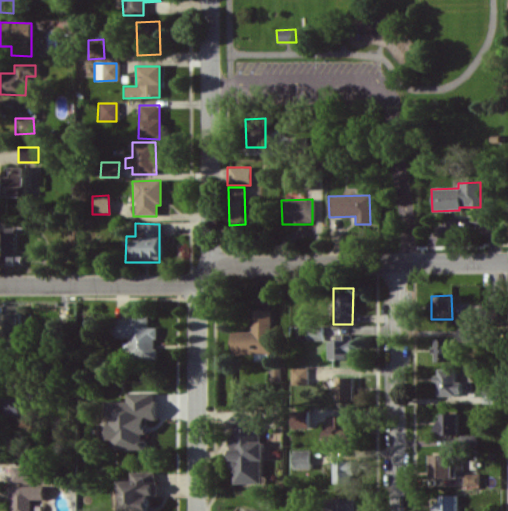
[(270,354),(269,309),(250,310),(251,332),(230,332),(230,355),(270,354)]
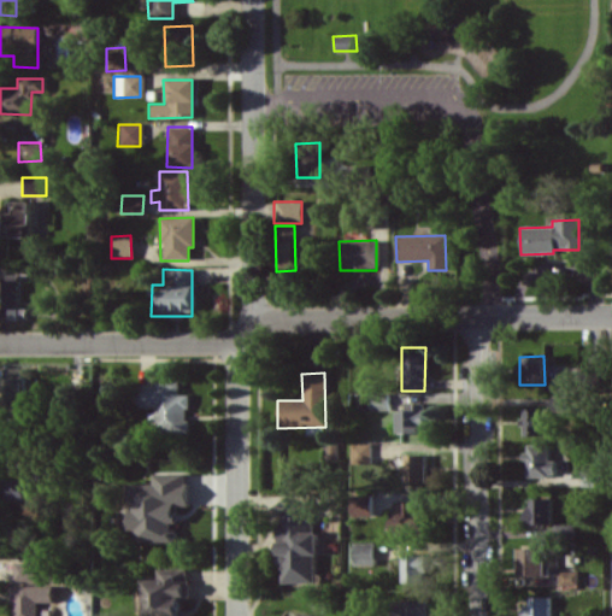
[(22,379),(4,379),(5,411),(23,411),(22,379)]
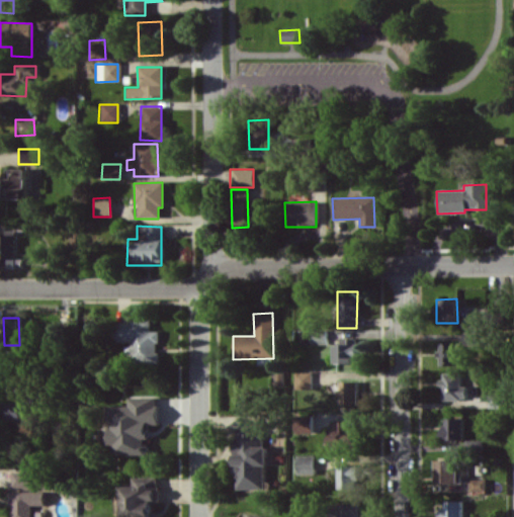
[(149,322),(115,321),(114,342),(130,342),(130,355),(156,355),(156,332),(149,332),(149,322)]
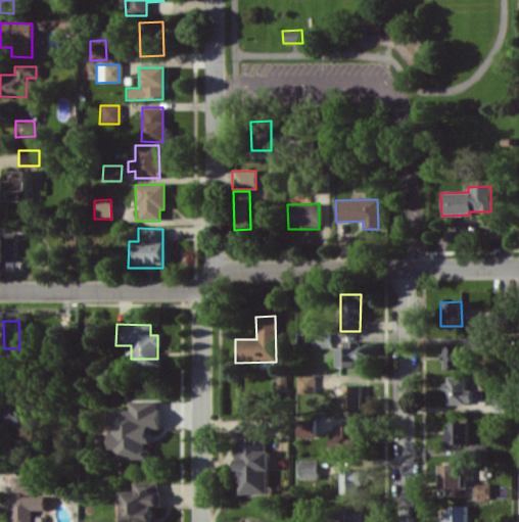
[(301,347),(327,348),(327,334),(301,334),(301,347)]
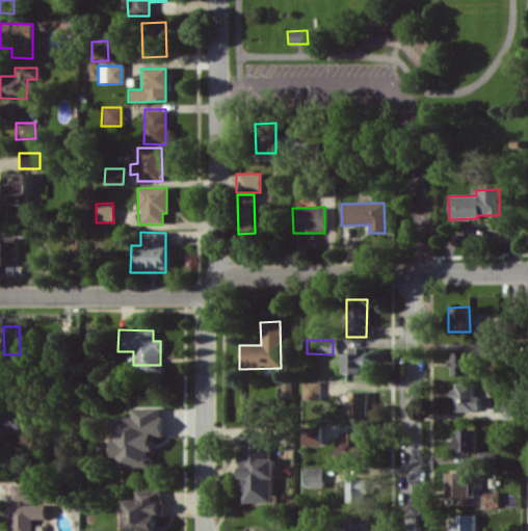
[(474,354),(490,354),(490,342),(474,342),(474,354)]
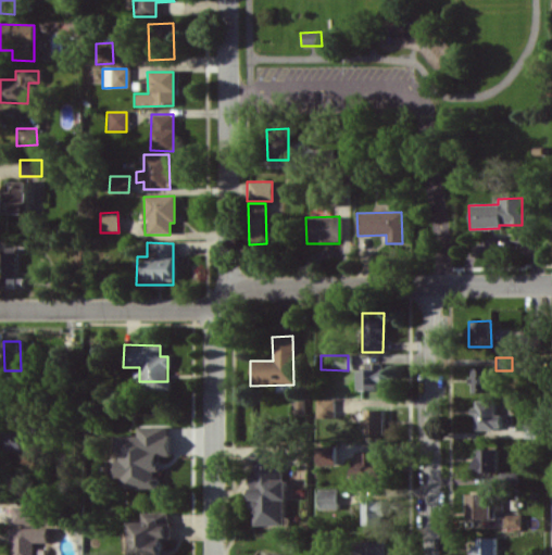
[(359,391),(380,391),(380,364),(359,364),(359,391)]
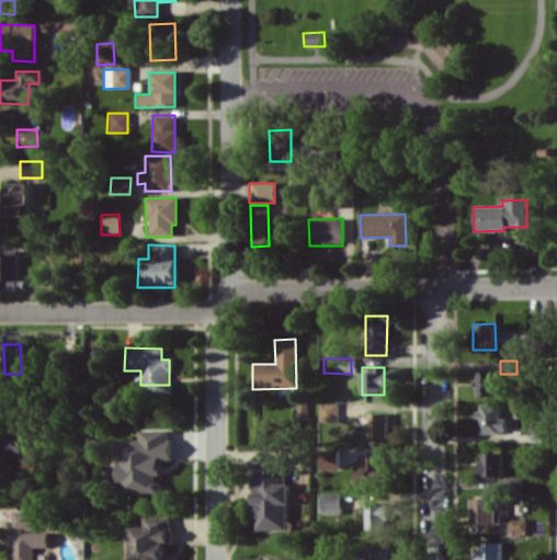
[(495,370),(474,372),(474,397),(495,396),(495,370)]
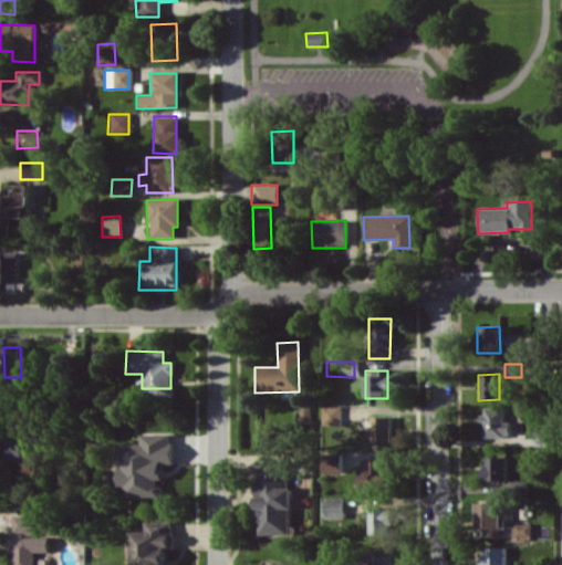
[(321,426),(339,425),(339,407),(320,407),(321,426)]
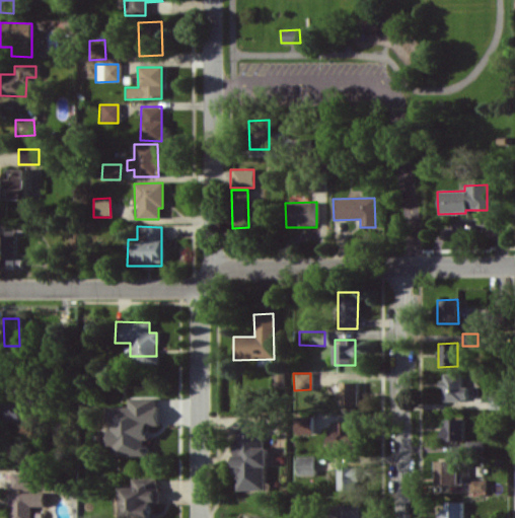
[(465,400),(465,387),(460,387),(460,374),(441,374),(441,400),(465,400)]
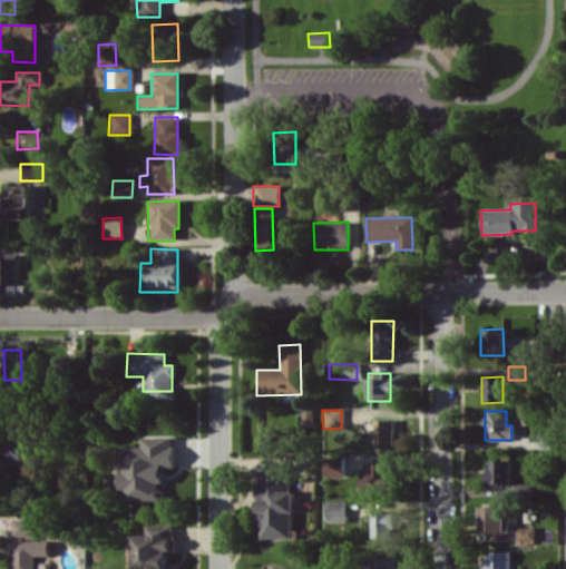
[(392,445),(392,420),(372,420),(372,445),(392,445)]
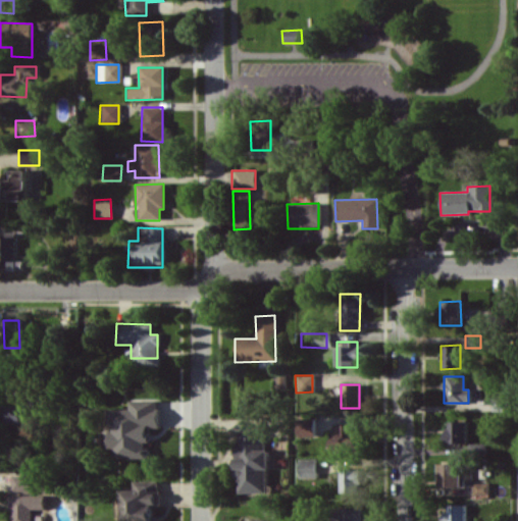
[(147,458),(146,441),(148,441),(148,428),(158,428),(157,400),(128,400),(128,409),(106,410),(106,424),(109,424),(109,449),(112,449),(112,459),(147,458)]
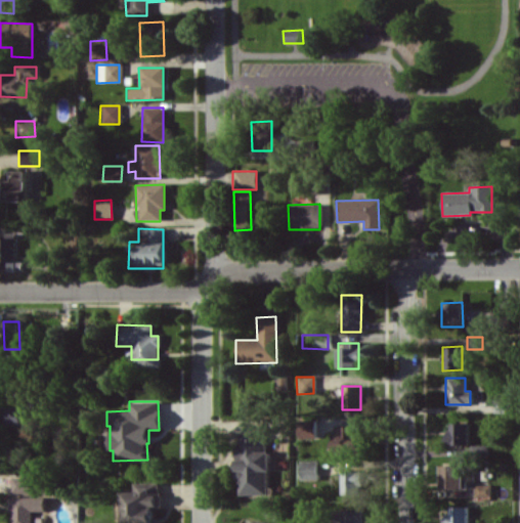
[(19,426),(19,403),(3,402),(2,426),(19,426)]
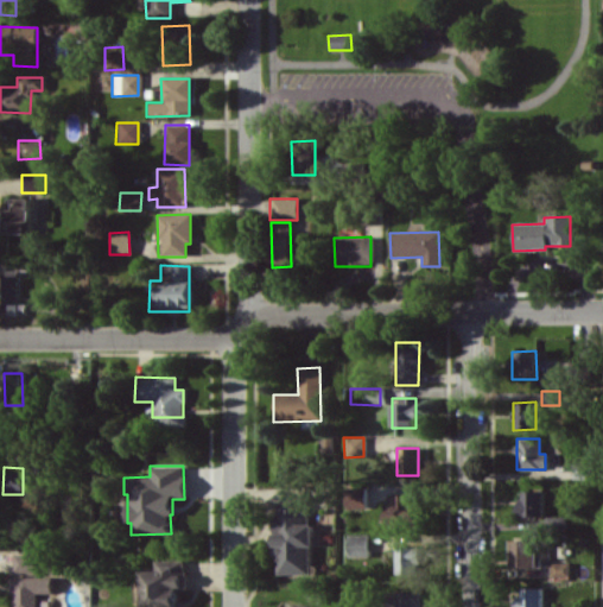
[(365,489),(343,488),(342,507),(365,509),(365,489)]
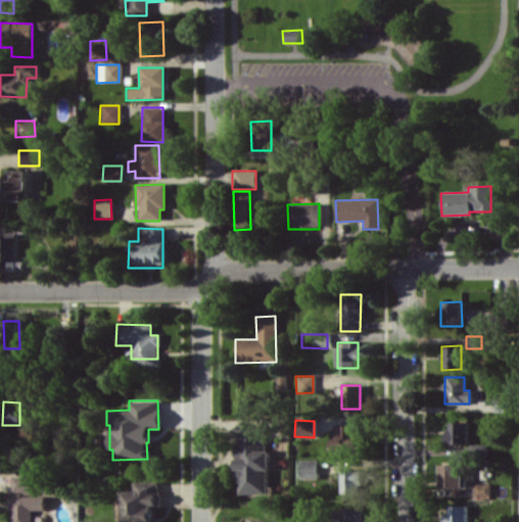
[(465,423),(447,423),(447,430),(441,430),(441,444),(466,443),(465,423)]
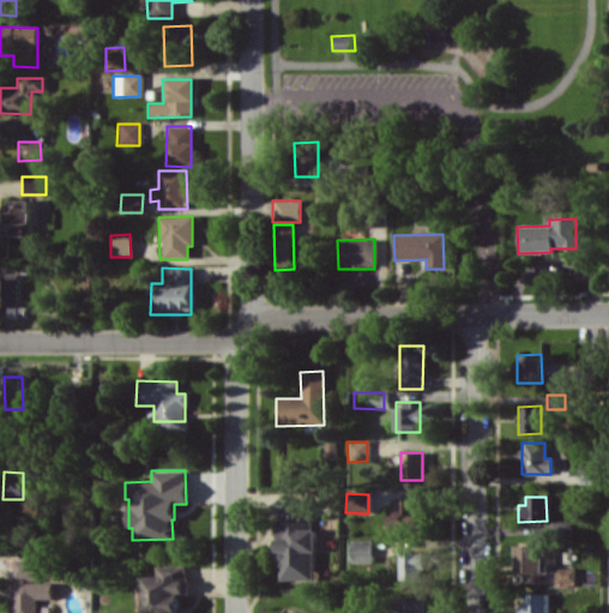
[(418,529),(417,499),(389,500),(390,529),(418,529)]
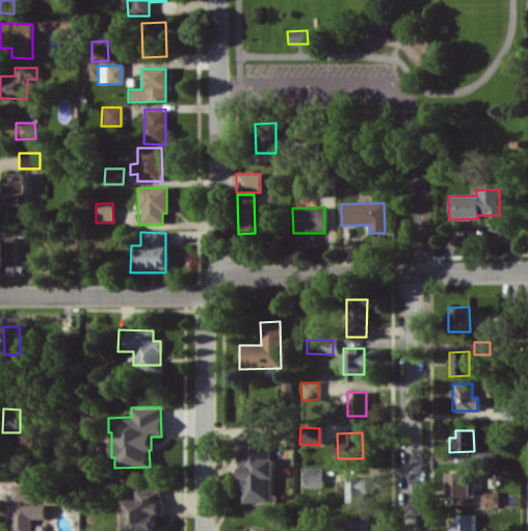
[(271,502),(271,458),(269,458),(269,443),(239,443),(240,503),(271,502)]
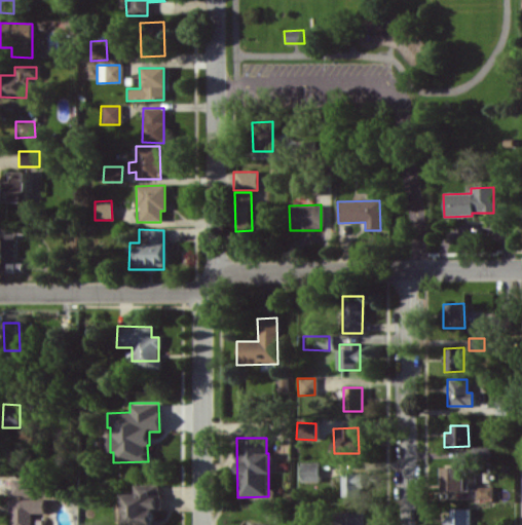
[(319,482),(318,462),(299,462),(299,483),(319,482)]
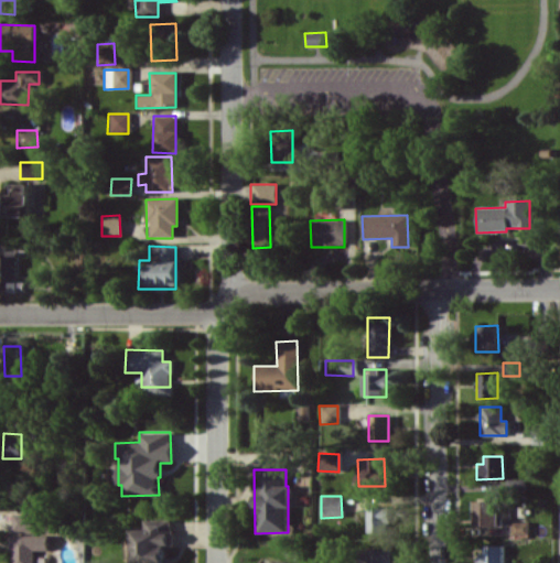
[(473,500),(473,526),(499,527),(499,501),(473,500)]
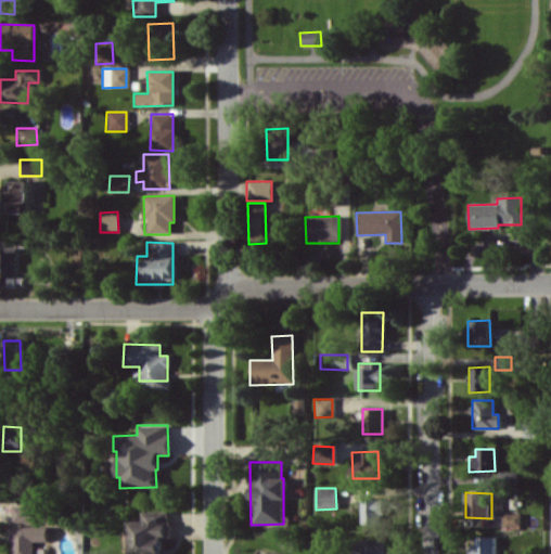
[(359,524),(382,524),(382,499),(360,498),(359,524)]
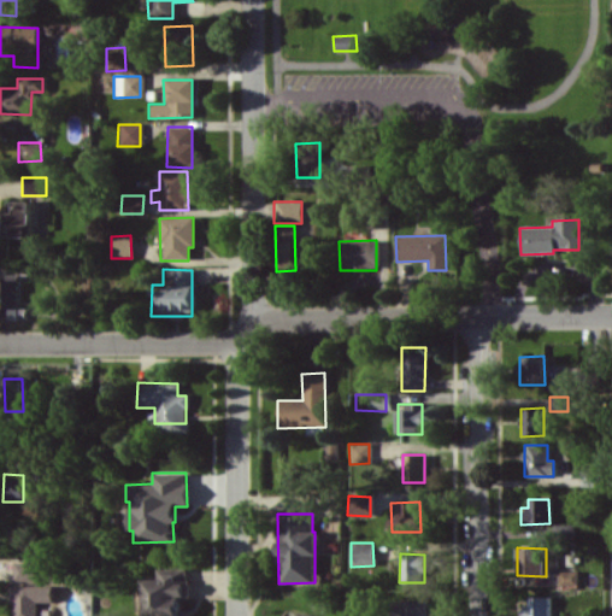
[(13,561),(13,582),(47,584),(47,562),(13,561)]
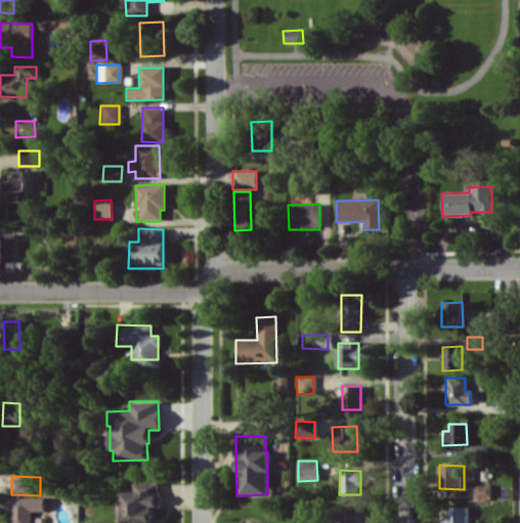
[(152,522),(152,510),(159,510),(158,483),(132,483),(132,492),(120,492),(120,522),(152,522)]
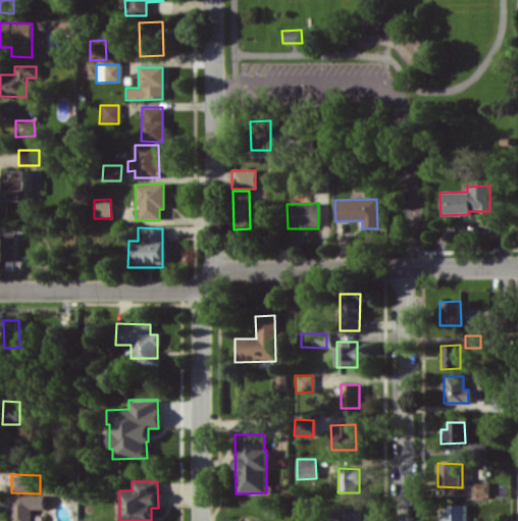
[(487,483),(471,483),(471,497),(487,497),(487,483)]
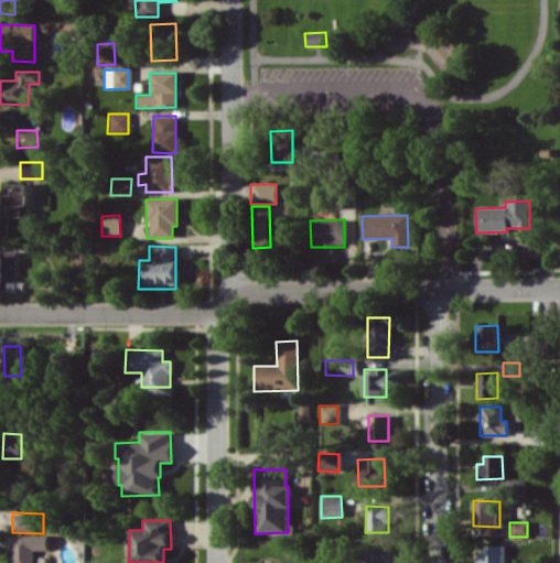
[(47,551),(46,536),(10,536),(10,562),(32,562),(32,551),(47,551)]
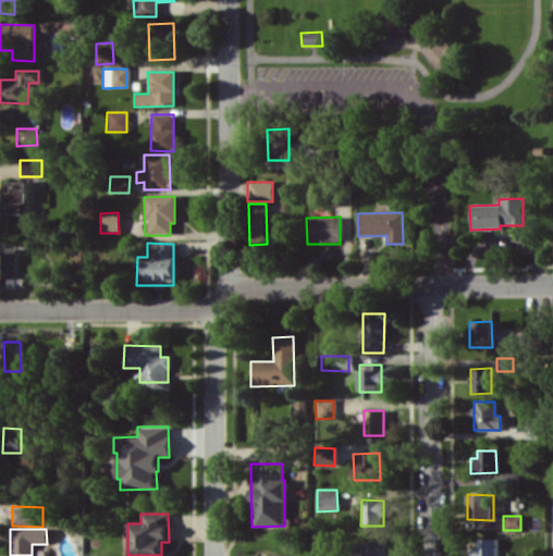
[(495,555),(496,540),(476,539),(476,547),(471,547),(470,555),(495,555)]
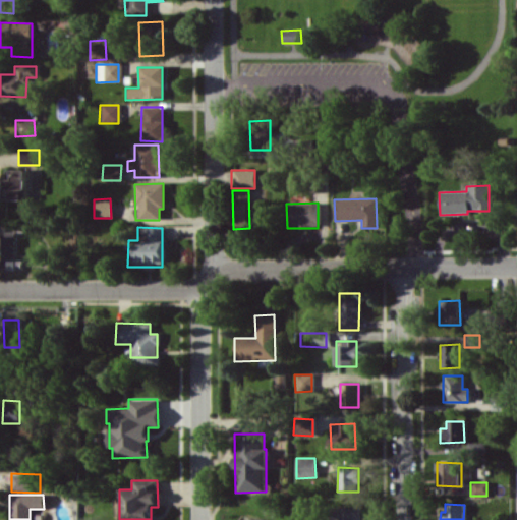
[(358,519),(358,508),(339,508),(338,519),(358,519)]
